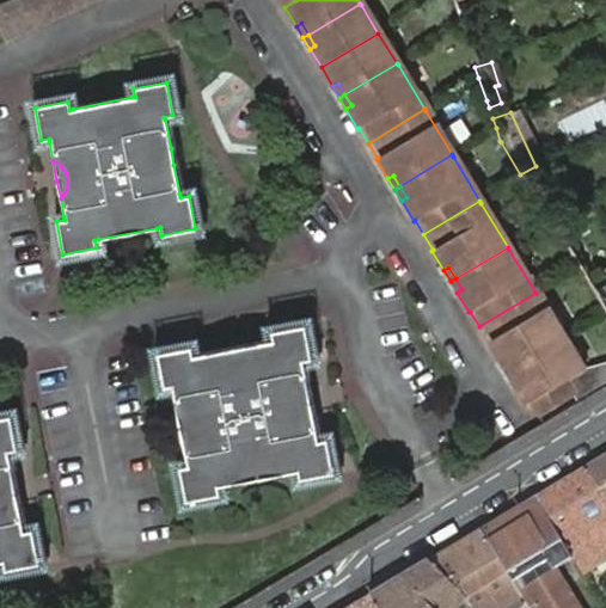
[(461,289),(455,278),(451,281),(457,293),(461,289)]
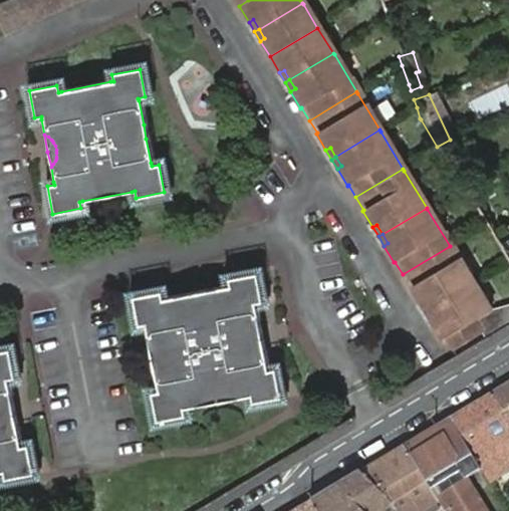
[(508,241),(498,248),(508,264),(508,265),(508,241)]
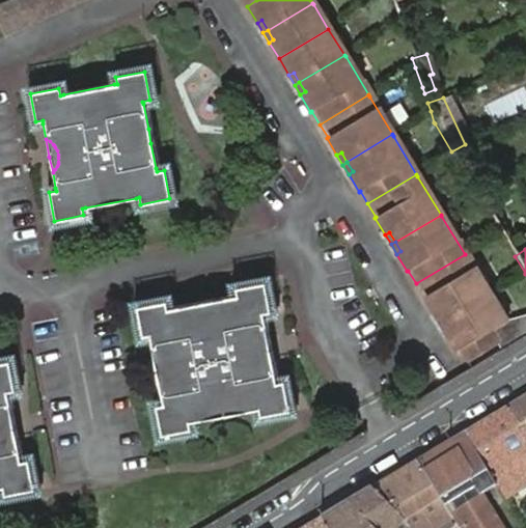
[(465,254),(416,283),(423,297),(422,298),(433,314),(438,311),(443,322),(489,294),(466,255),(465,254)]
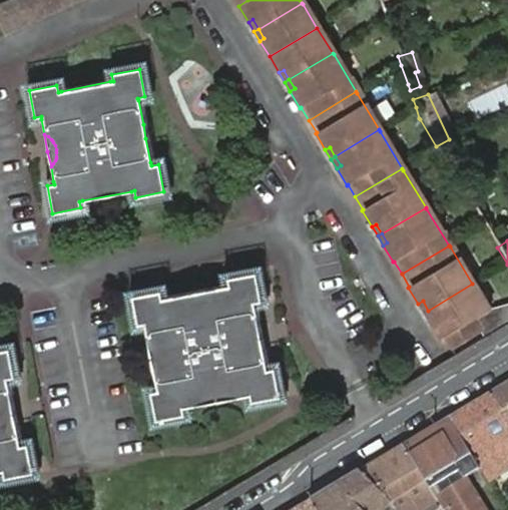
[(267,367),(264,352),(260,350),(257,348),(255,345),(252,342),(251,338),(251,334),(251,330),(252,329),(252,327),(255,323),(258,320),(255,306),(254,303),(261,301),(255,274),(226,279),(228,286),(225,287),(163,298),(160,299),(159,292),(131,297),(137,325),(144,323),(144,326),(149,350),(151,365),(156,388),(157,391),(150,393),(155,420),(183,415),(182,408),(185,408),(247,396),(250,395),(251,402),(280,397),(274,369),(267,370),(267,367)]
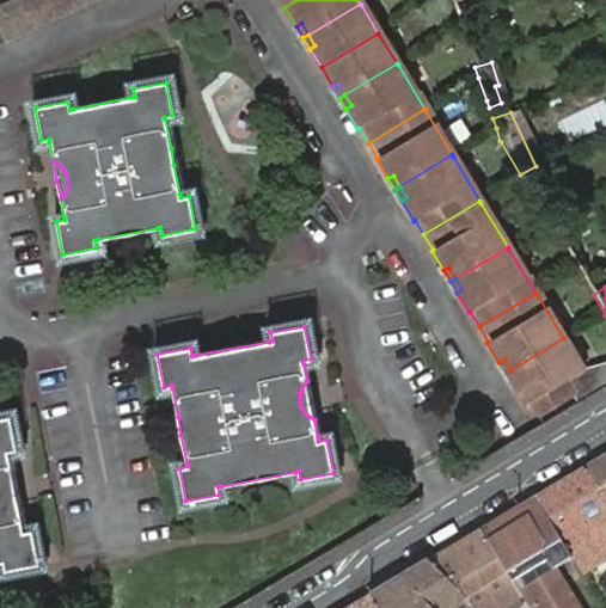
[(562,382),(582,369),(563,339),(563,338),(510,370),(518,381),(512,385),(524,404),(526,404),(534,419),(568,398),(569,398),(562,382)]
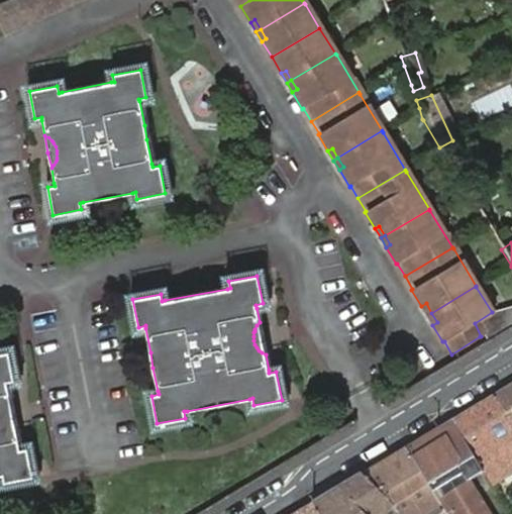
[(426,303),(421,306),(427,315),(431,313),(426,303)]
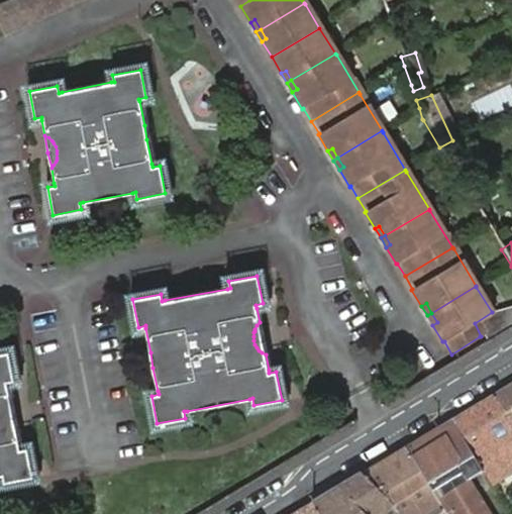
[(511,327),(511,306),(492,312),(475,323),(481,336),(480,336),(485,344),(492,339),(511,327)]
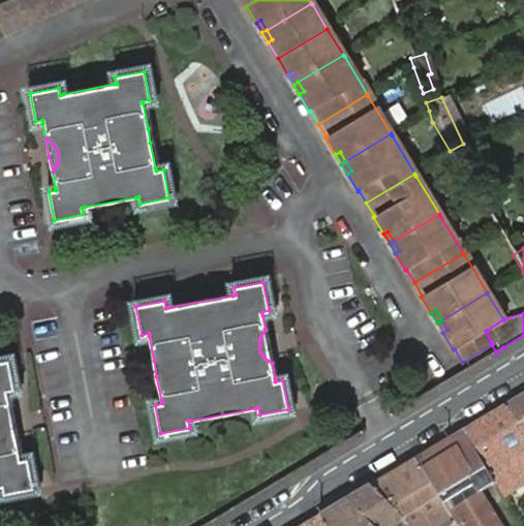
[(437,322),(442,333),(448,330),(441,320),(437,322)]
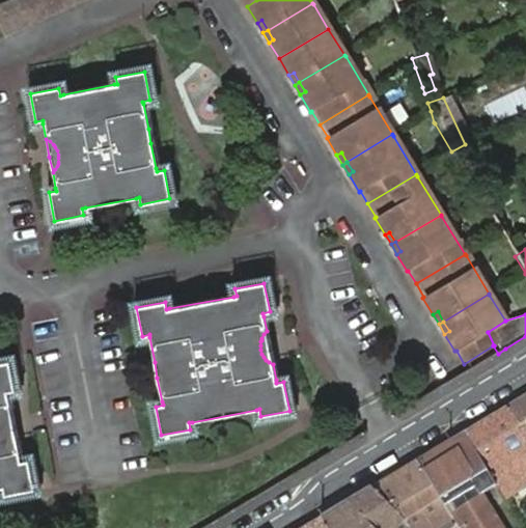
[(269,362),(273,364),(270,348),(267,331),(264,334),(261,338),(261,340),(260,341),(260,345),(260,350),(261,354),(264,357),(266,360),(269,362)]
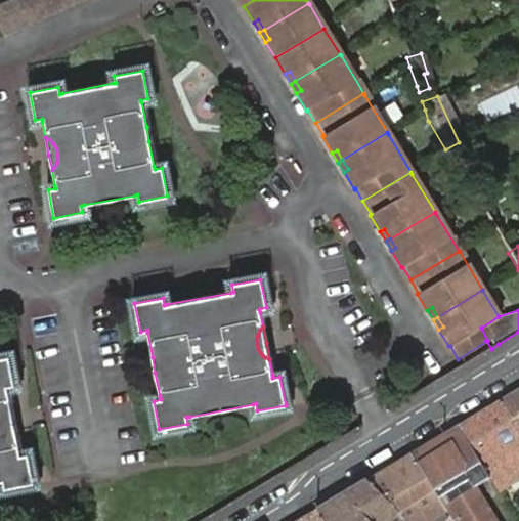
[(7,407),(9,404),(6,389),(6,386),(12,385),(7,356),(0,357),(0,482),(2,481),(3,488),(32,483),(27,454),(19,456),(18,452),(15,437),(12,435),(9,433),(7,431),(7,430),(5,426),(4,423),(3,419),(4,415),(5,410),(7,407)]
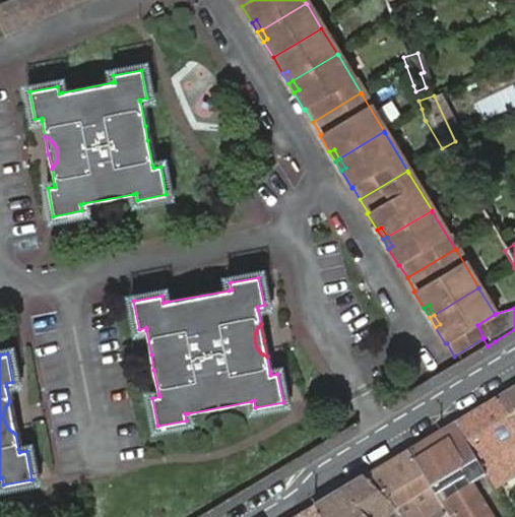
[(514,388),(492,402),(514,441),(514,388)]
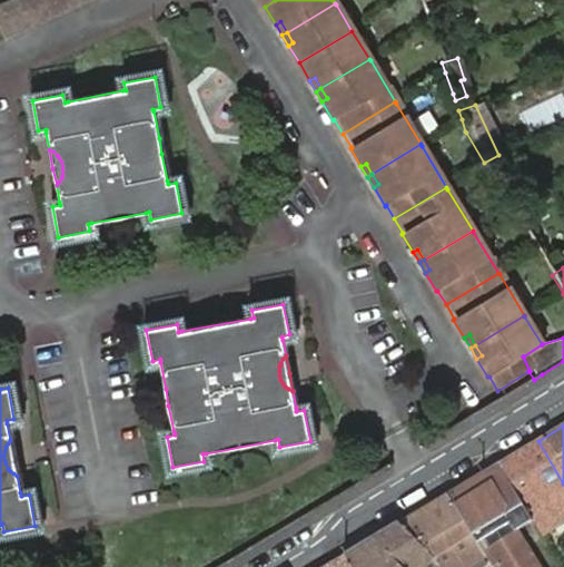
[(13,458),(10,440),(8,443),(6,447),(5,451),(3,456),(5,460),(6,463),(8,468),(8,469),(10,471),(13,473),(17,476),(13,458)]
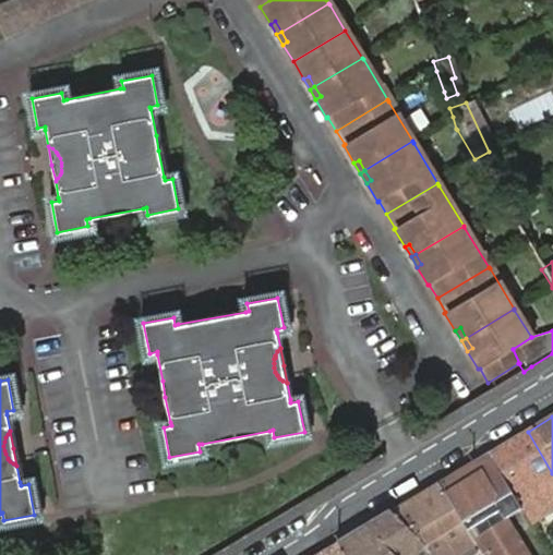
[(552,498),(552,473),(528,432),(484,458),(506,493),(521,519),(527,528),(532,525),(527,515),(552,498)]
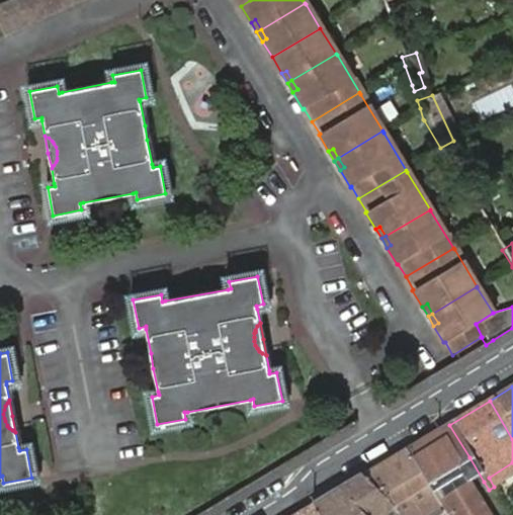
[(446,444),(439,431),(403,453),(411,465),(427,491),(457,473),(458,464),(446,444)]
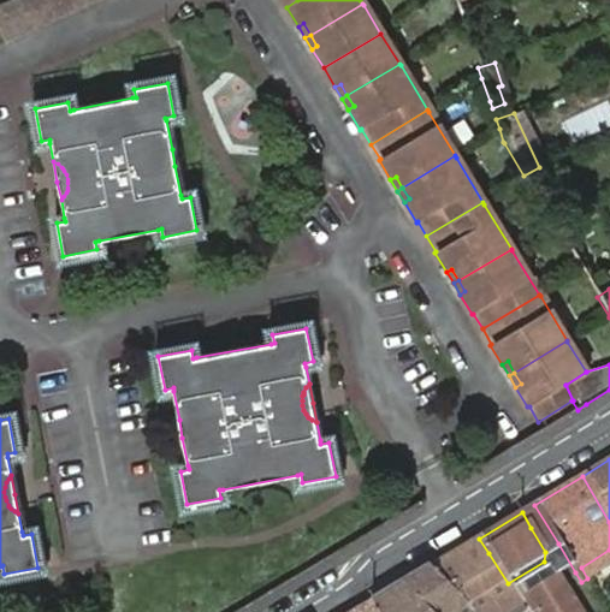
[(479,539),(427,570),(463,606),(467,611),(475,611),(484,611),(509,595),(507,592),(511,588),(508,583),(489,553),(479,539)]
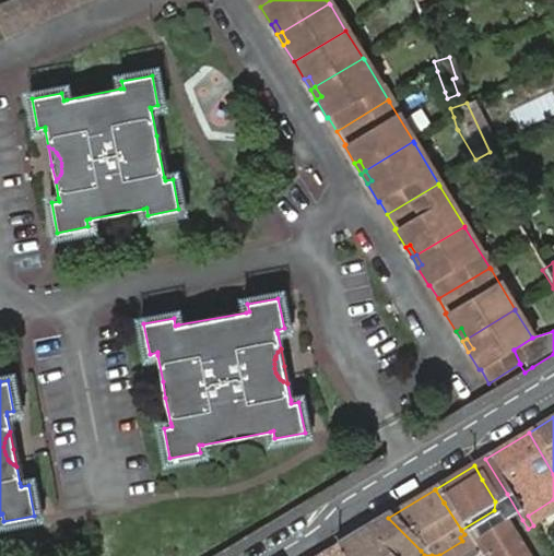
[(506,530),(522,520),(507,494),(499,498),(495,501),(494,510),(506,530)]
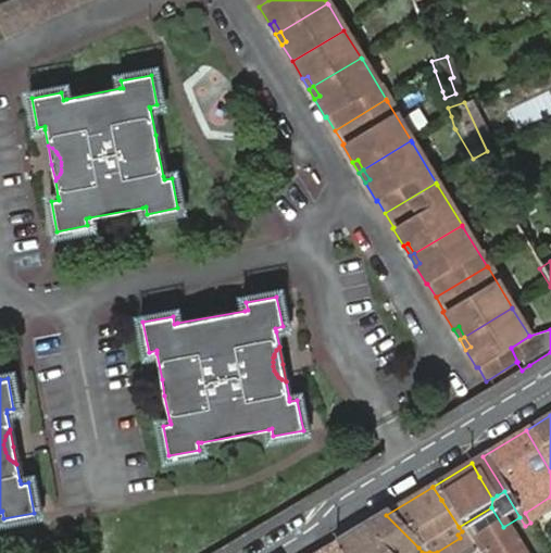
[(462,531),(474,552),(518,552),(503,527),(491,507),(459,527),(462,531)]
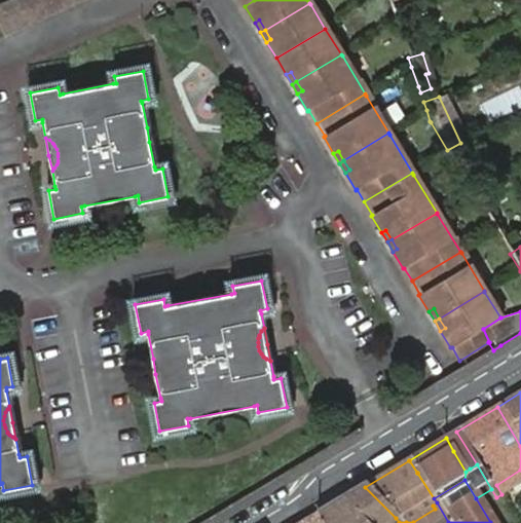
[(365,487),(341,500),(359,522),(392,522),(396,518),(365,487)]
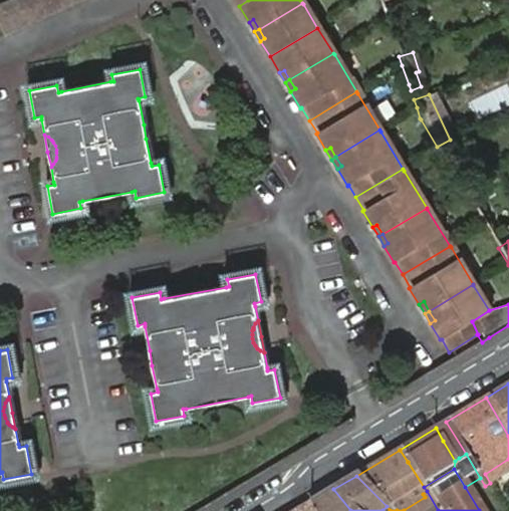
[(350,510),(333,489),(308,504),(312,510),(350,510)]
